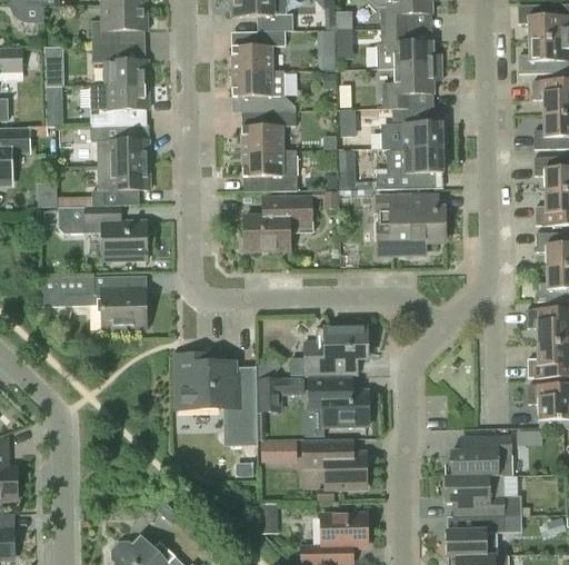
[(8,0),(9,6),(12,13),(17,18),(20,19),(26,21),(42,21),(42,5),(42,0),(8,0)]
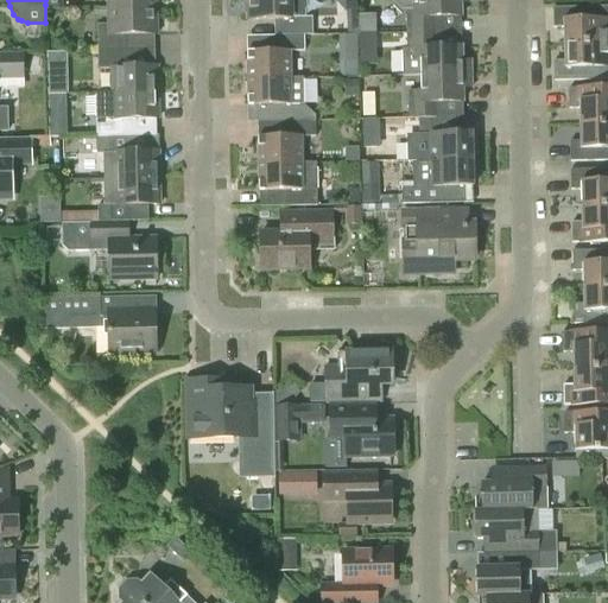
[(247,0),(248,18),(285,18),(285,35),(314,33),(314,16),(305,16),(304,0),(247,0)]
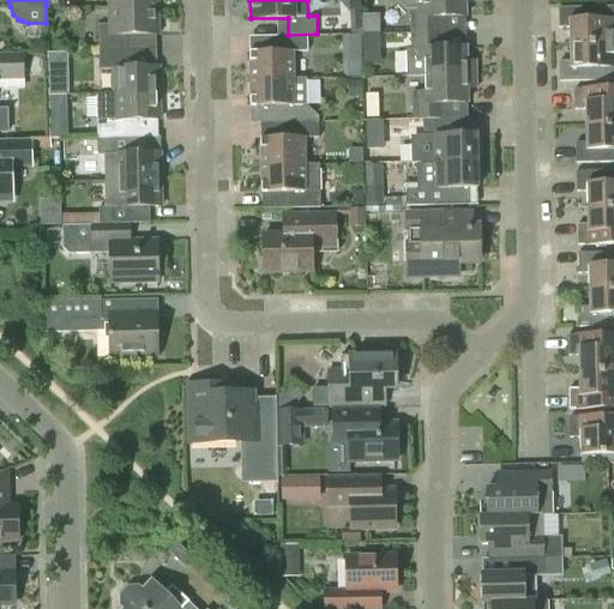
[(411,32),(440,31),(440,16),(468,16),(467,1),(475,1),(475,0),(399,0),(405,6),(411,6),(411,32)]
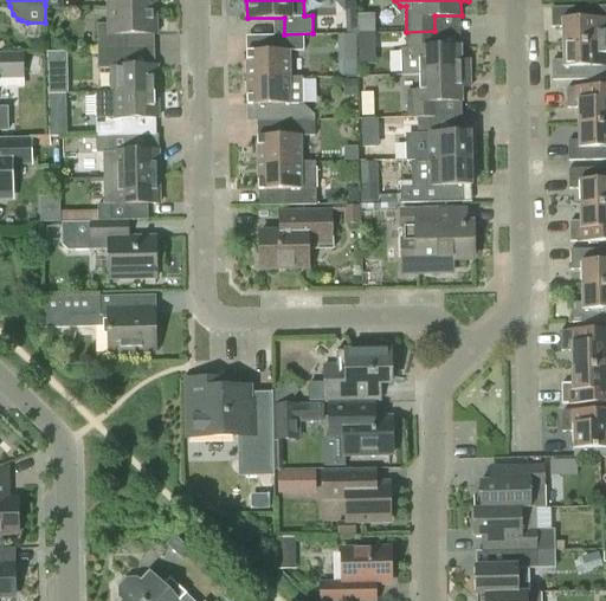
[(156,5),(109,6),(109,23),(98,23),(98,49),(127,49),(127,33),(158,33),(156,5)]
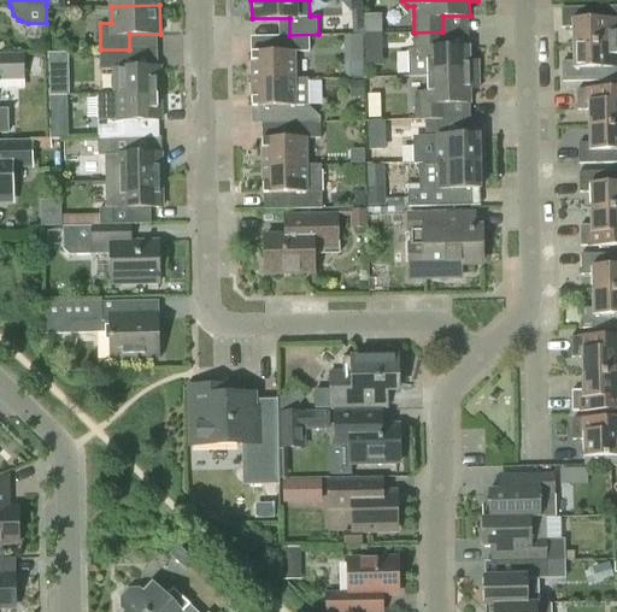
[(574,43),(616,42),(616,5),(563,6),(563,27),(574,27),(574,43)]
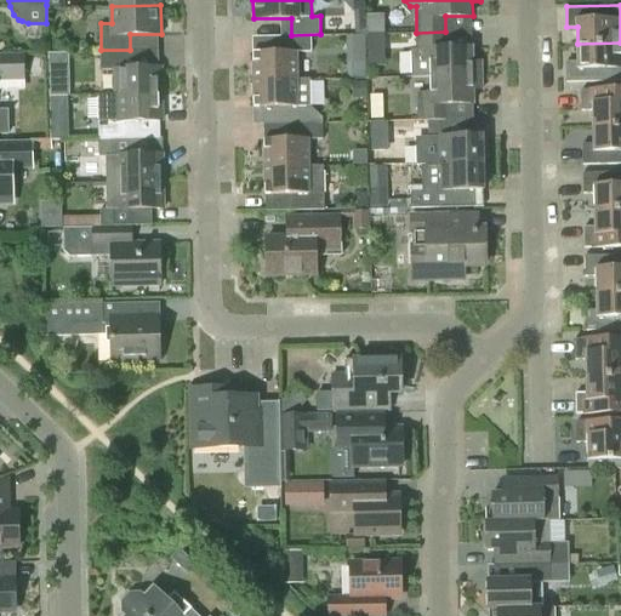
[(431,75),(483,74),(483,61),(473,61),(473,46),(445,47),(445,32),(416,33),(417,47),(410,47),(411,74),(431,73),(431,75)]
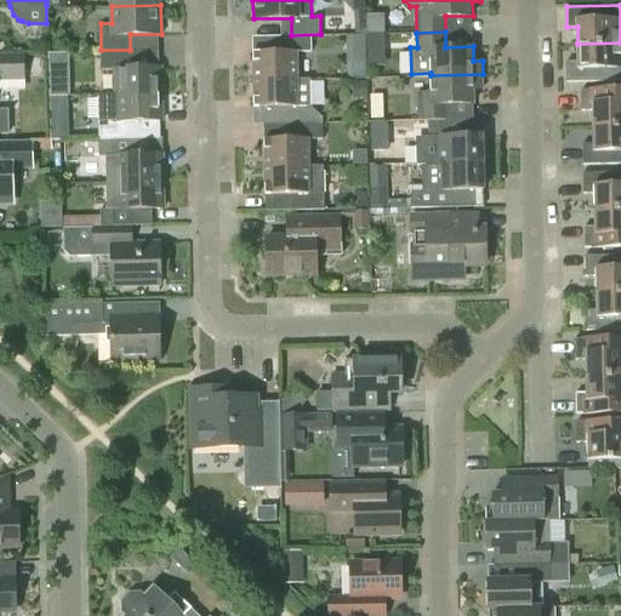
[(348,60),(364,60),(363,33),(347,33),(348,60)]
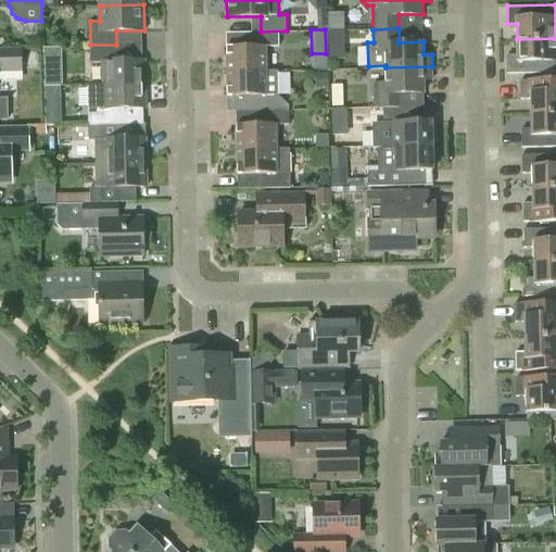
[(228,71),(277,70),(277,67),(267,69),(266,46),(277,46),(277,32),(252,32),(253,46),(227,46),(228,71)]
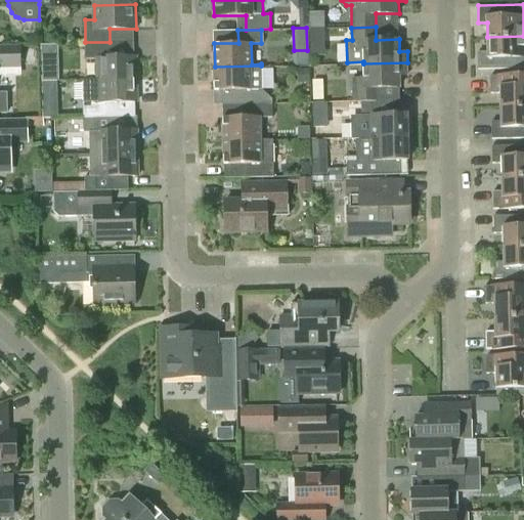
[(523,36),(487,37),(487,51),(479,51),(479,69),(523,67),(523,36)]
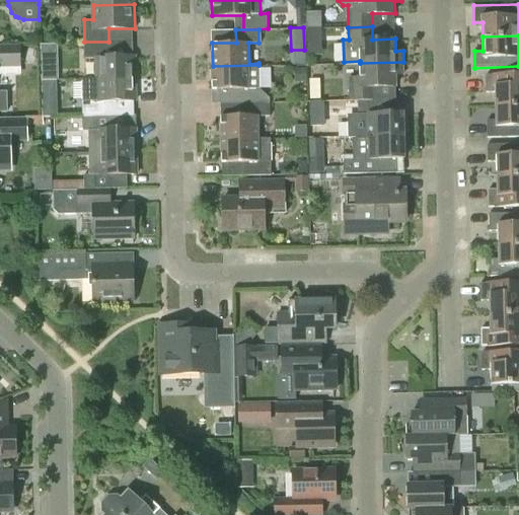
[(0,109),(7,109),(7,89),(0,89),(0,64),(20,64),(19,42),(0,42),(0,109)]
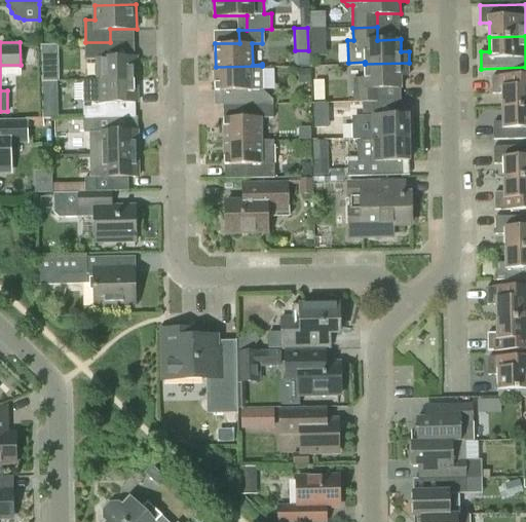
[(99,79),(138,78),(137,56),(106,57),(106,42),(84,42),(84,57),(95,57),(95,58),(99,58),(99,79)]
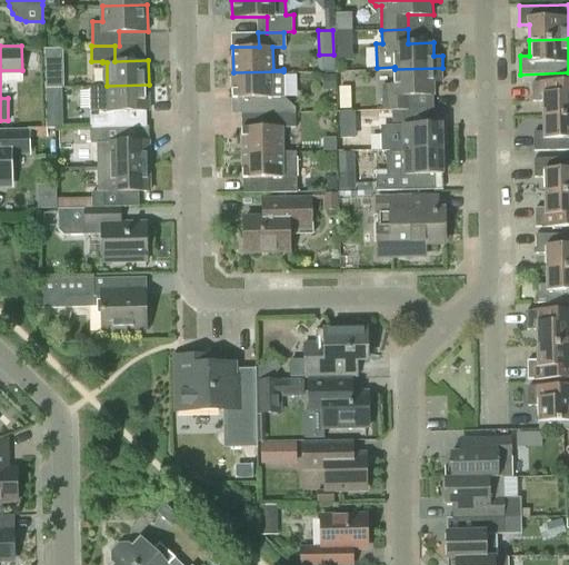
[(383,110),(392,109),(405,109),(410,109),(409,95),(435,95),(435,81),(442,81),(442,68),(395,69),(396,85),(382,85),(383,110)]
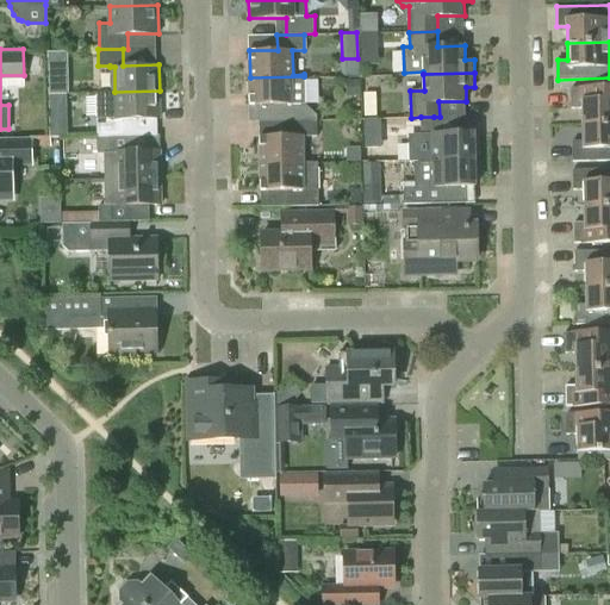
[(279,120),(288,120),(316,119),(316,113),(305,103),(304,76),(250,78),(250,105),(279,104),(279,120)]
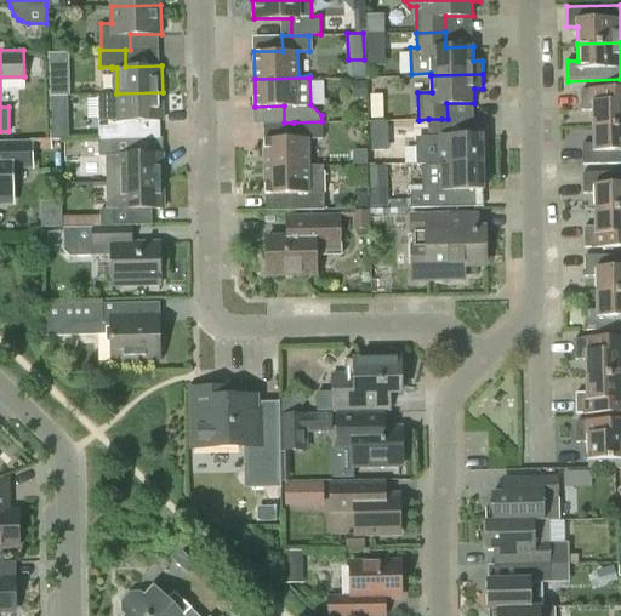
[(385,110),(383,85),(369,85),(370,112),(385,110)]
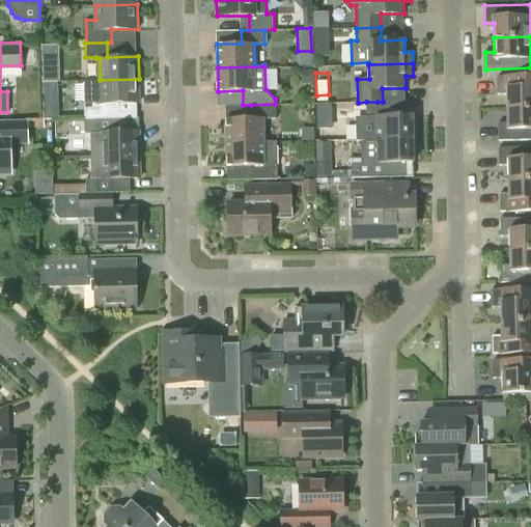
[(508,108),(530,107),(530,75),(498,76),(499,93),(507,93),(508,108)]
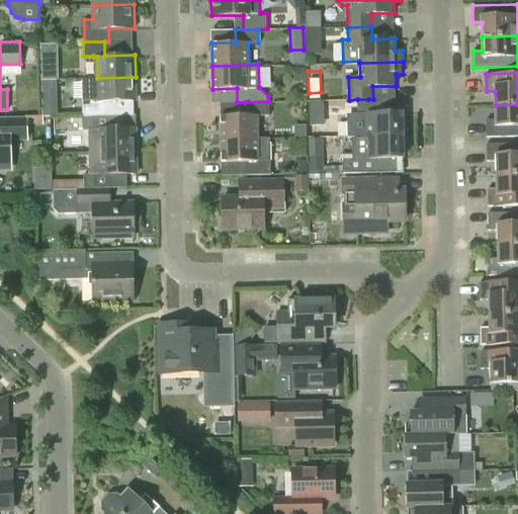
[(82,114),(106,114),(105,100),(136,99),(136,77),(97,78),(98,99),(81,99),(82,114)]
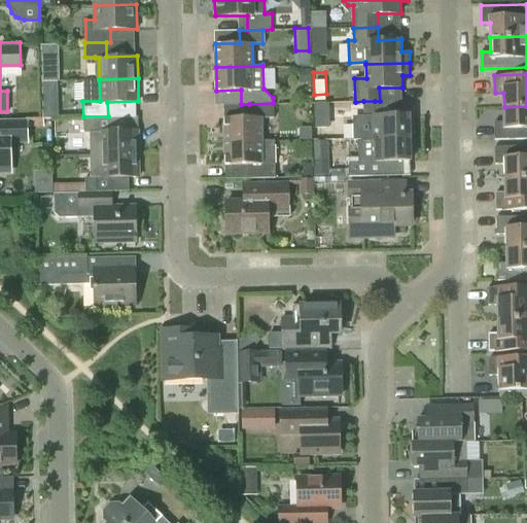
[(58,115),(57,97),(41,98),(42,115),(58,115)]
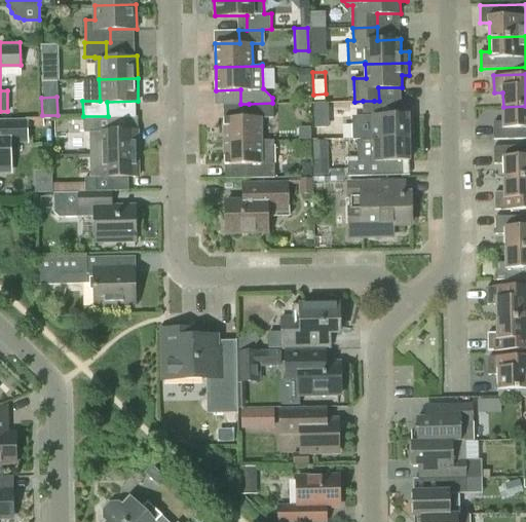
[(357,138),(411,137),(410,114),(374,115),(374,101),(363,101),(364,114),(351,114),(351,137),(357,137),(357,138)]
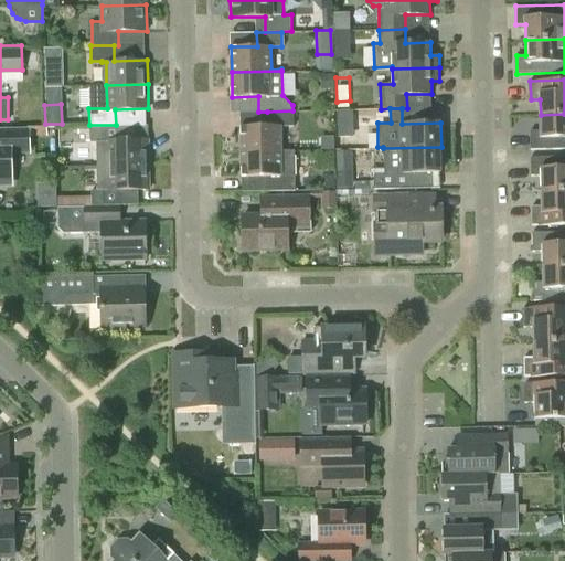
[(242,151),(294,150),(294,149),(281,149),(281,125),(292,125),(292,110),(267,112),(267,126),(242,126),(242,151)]
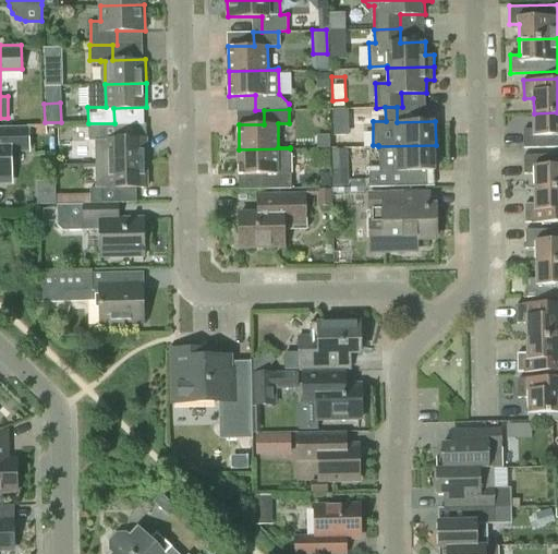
[(557,112),(534,113),(534,129),(524,129),(525,147),(557,146),(557,112)]
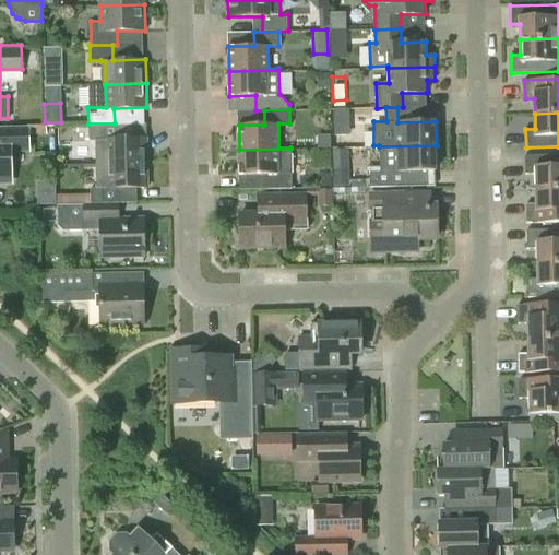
[(95,163),(147,162),(147,138),(126,139),(125,124),(115,124),(88,124),(88,138),(95,138),(95,163)]
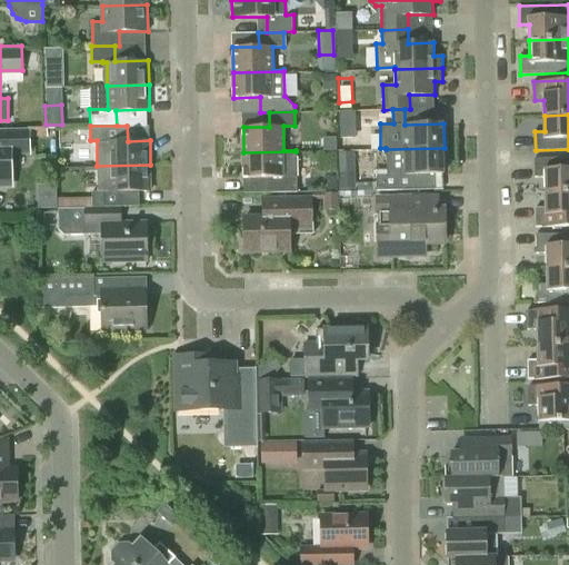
[(0,184),(12,184),(11,147),(29,147),(29,129),(0,129),(0,184)]
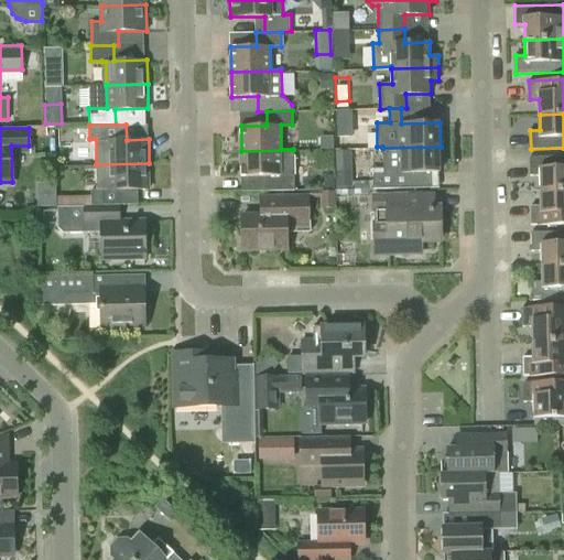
[(441,147),(382,148),(383,171),(371,172),(372,187),(414,186),(413,172),(441,172),(441,147)]
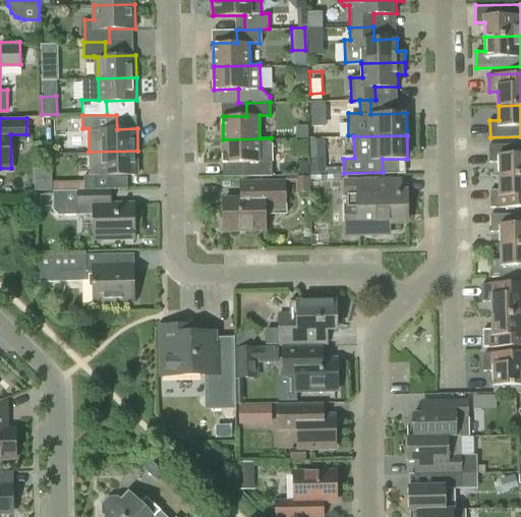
[(271,138),(223,139),(223,162),(247,162),(247,175),(271,175),(271,138)]
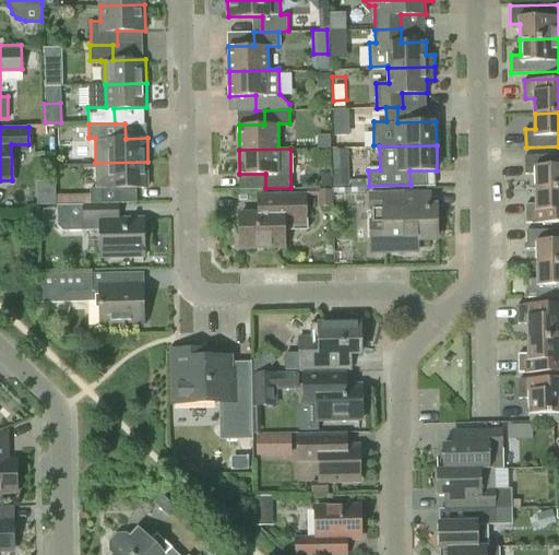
[(536,188),(558,187),(558,154),(526,155),(526,174),(536,174),(536,188)]
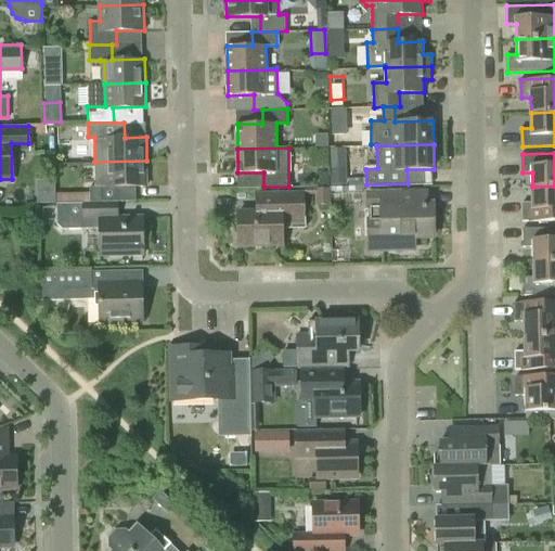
[(56,202),(117,201),(117,186),(147,186),(146,161),(94,162),(94,187),(89,187),(89,191),(55,191),(56,202)]
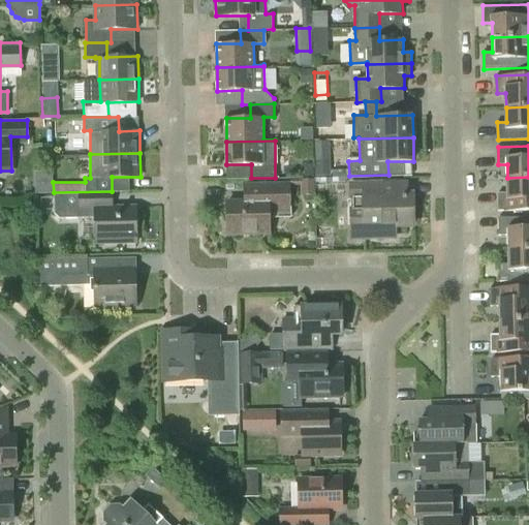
[(314,158),(314,174),(330,174),(330,158),(314,158)]
